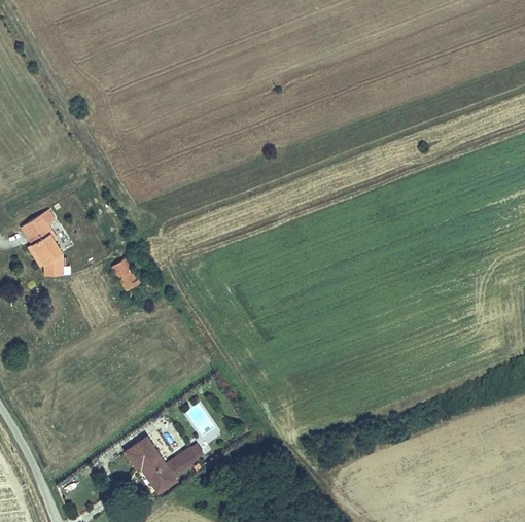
[(53,221),(45,211),(40,215),(47,224),(53,221)]
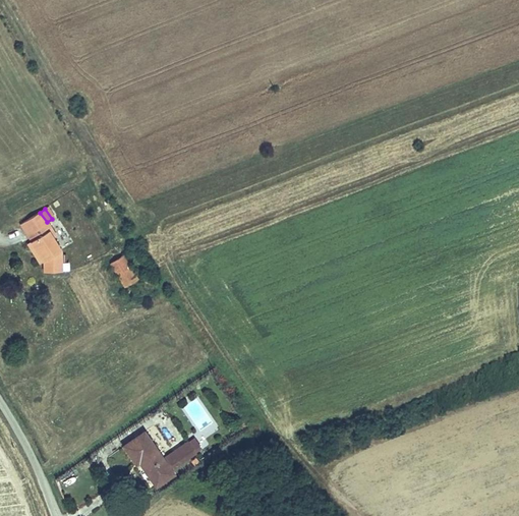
[(47,222),(40,213),(19,226),(30,241),(44,261),(44,263),(45,273),(62,271),(61,250),(48,232),(51,229),(47,222)]
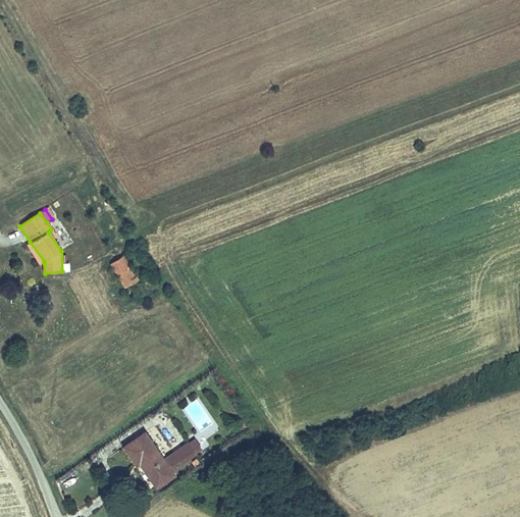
[(44,261),(30,242),(27,245),(40,264),(44,263),(44,261)]
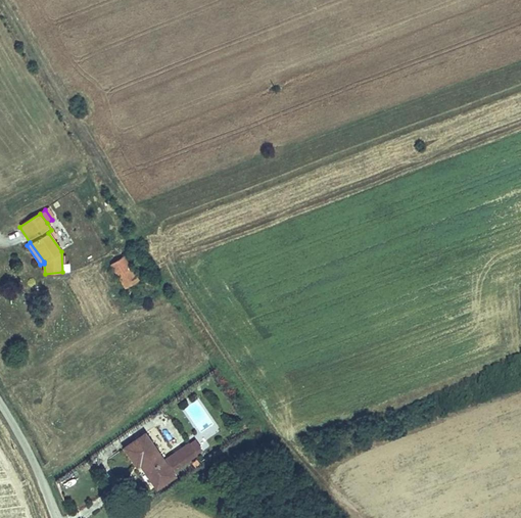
[(124,257),(112,265),(127,289),(138,283),(124,257)]
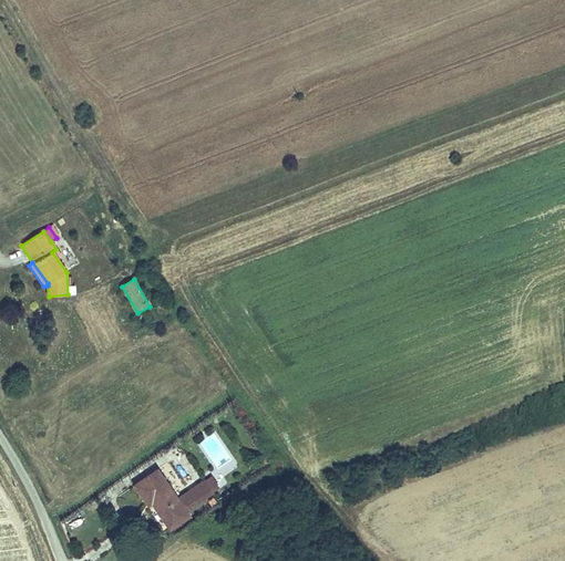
[(187,517),(178,505),(156,475),(134,490),(147,509),(152,507),(170,532),(188,519),(187,517)]
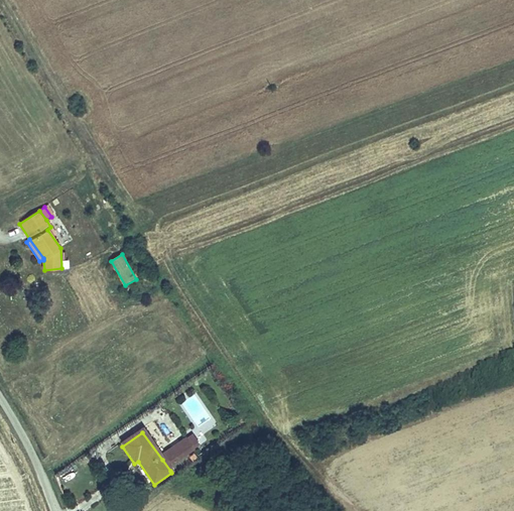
[(184,443),(168,456),(176,467),(193,455),(184,443)]
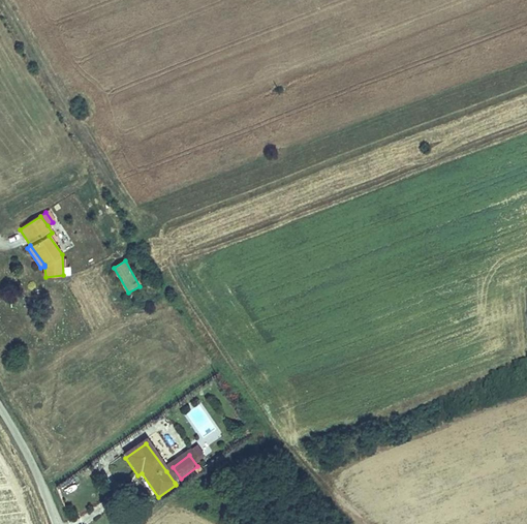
[(173,467),(166,471),(175,483),(181,479),(173,467)]
